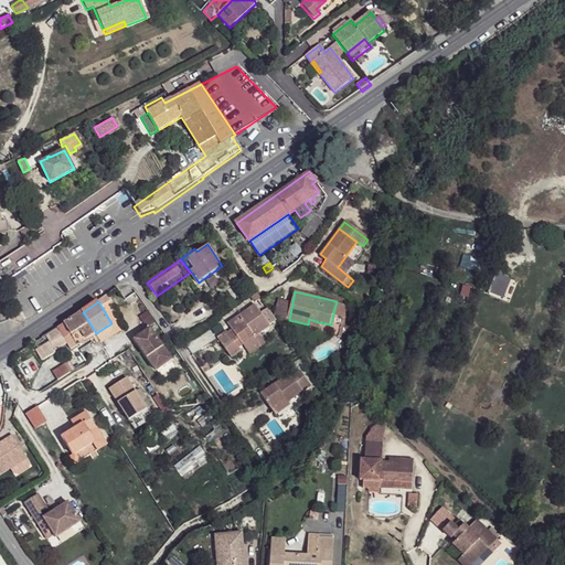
[(292,304),(283,301),(278,317),(289,320),(292,304)]
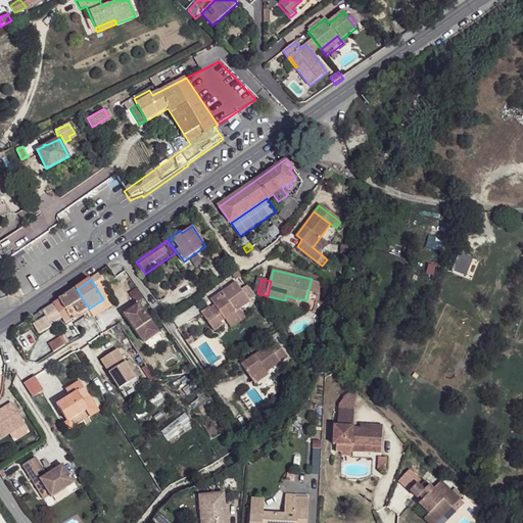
[(320,282),(312,279),(308,290),(317,292),(313,311),(316,312),(321,293),(318,292),(320,282)]
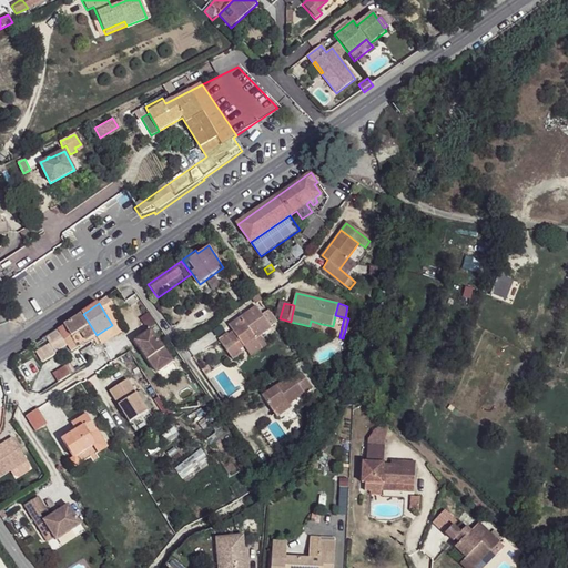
[(234,331),(245,346),(260,336),(273,327),(257,306),(230,325),(234,331)]
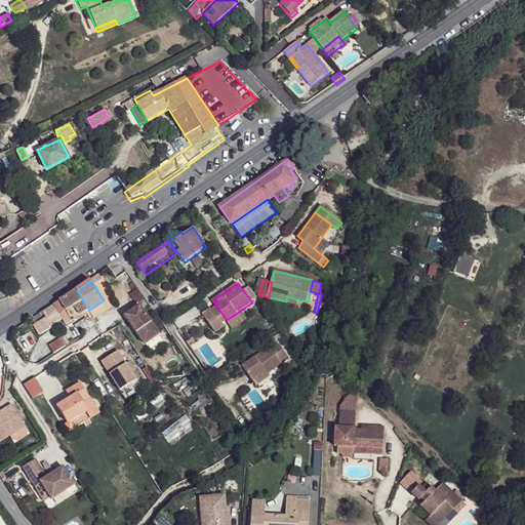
[(321,283),(319,293),(322,294),(324,295),(327,284),(321,283)]
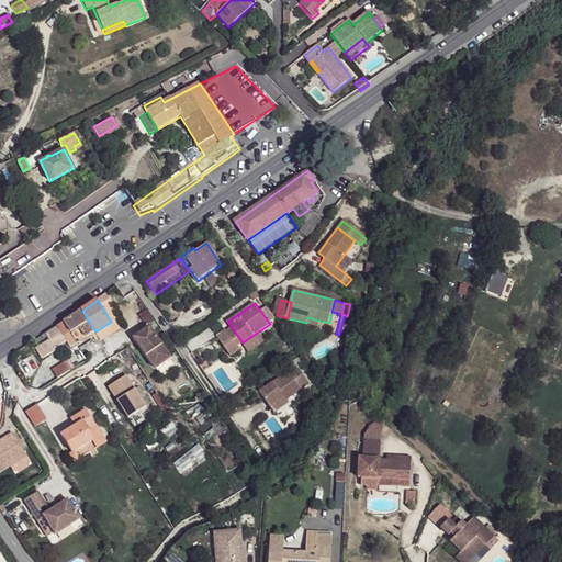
[(46,334),(51,340),(36,350),(43,360),(57,351),(56,349),(68,341),(65,338),(71,334),(78,344),(96,332),(82,311),(46,334)]
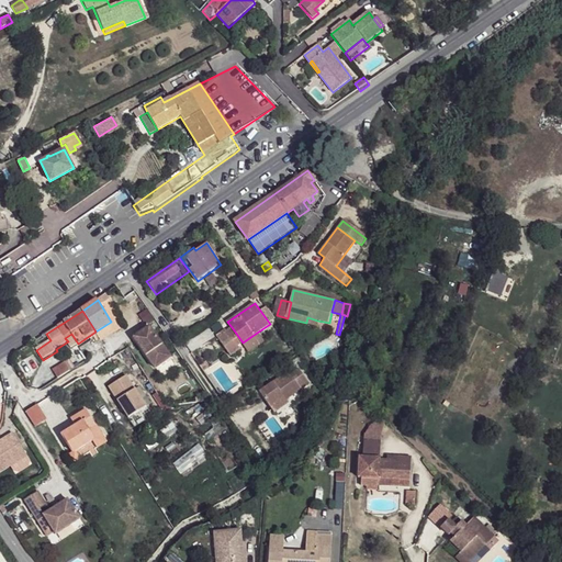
[(149,327),(141,334),(146,341),(139,347),(155,369),(171,358),(149,327)]
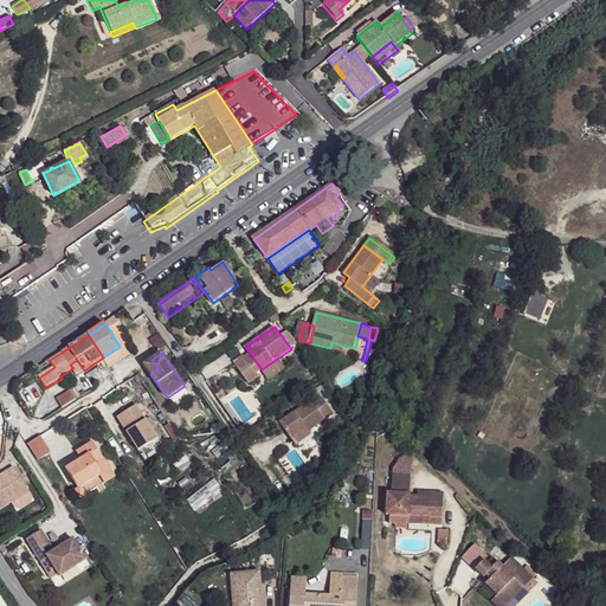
[(244,358),(234,365),(247,385),(258,378),(256,374),(262,369),(250,353),(244,358)]
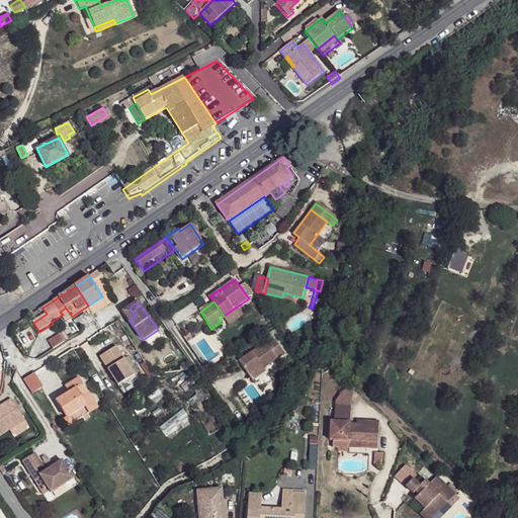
[(237,307),(224,316),(230,325),(243,316),(237,307)]
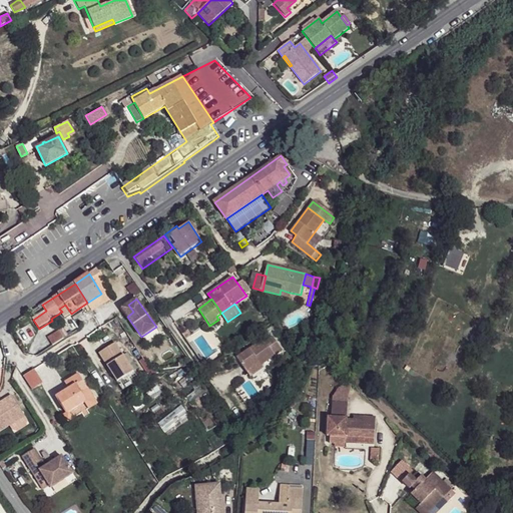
[(65,305),(59,309),(62,312),(65,318),(71,314),(65,305)]
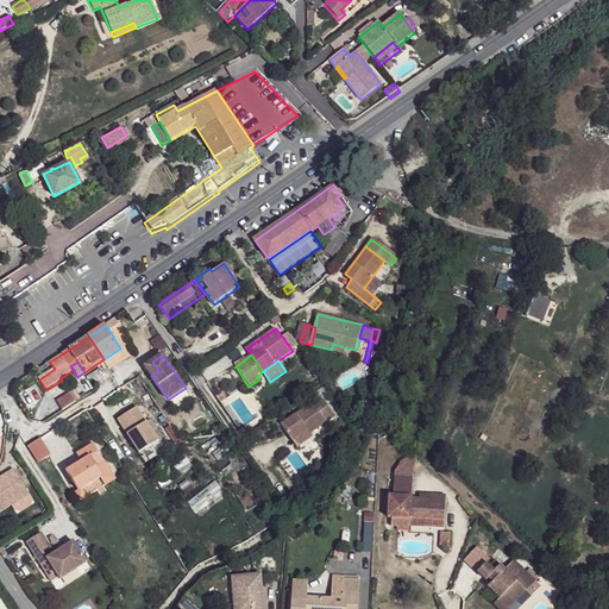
[(152,362),(145,366),(151,376),(158,370),(152,362)]
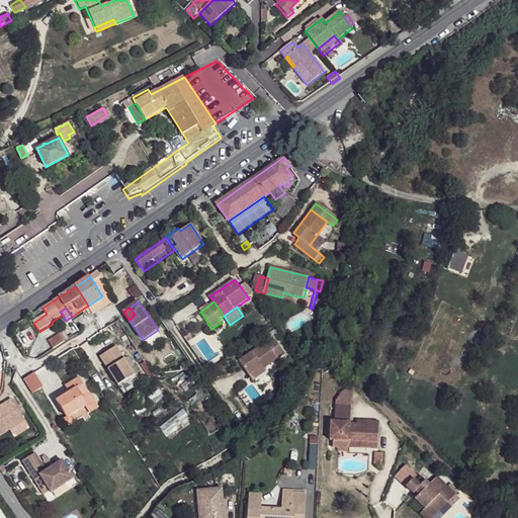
[(191,333),(184,337),(188,342),(194,338),(191,333)]
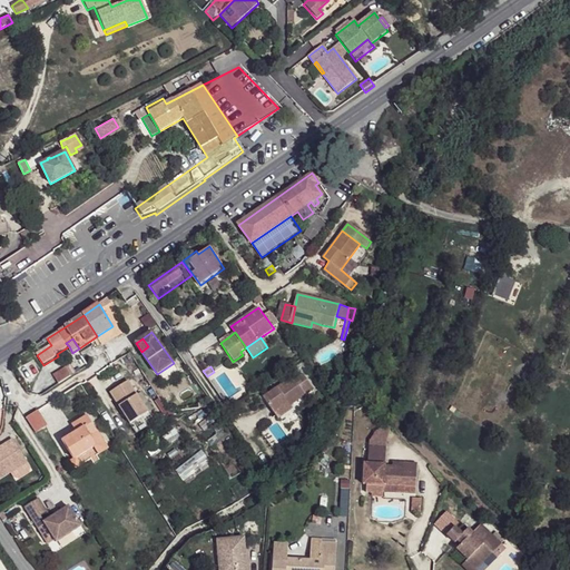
[(60,384),(72,376),(66,369),(53,375),(60,384)]
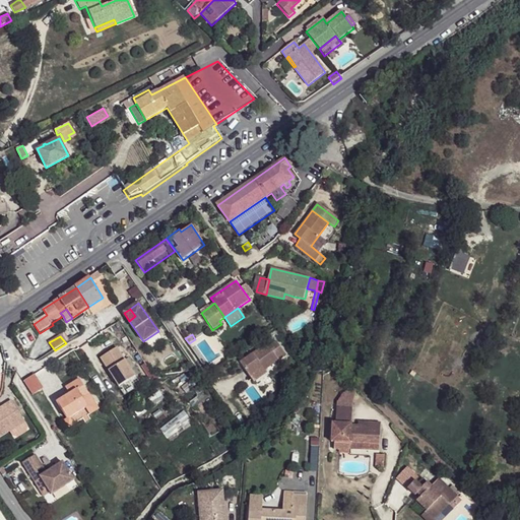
[(241,362),(252,379),(266,370),(279,361),(277,358),(285,352),(277,341),(270,346),(268,343),(241,362)]
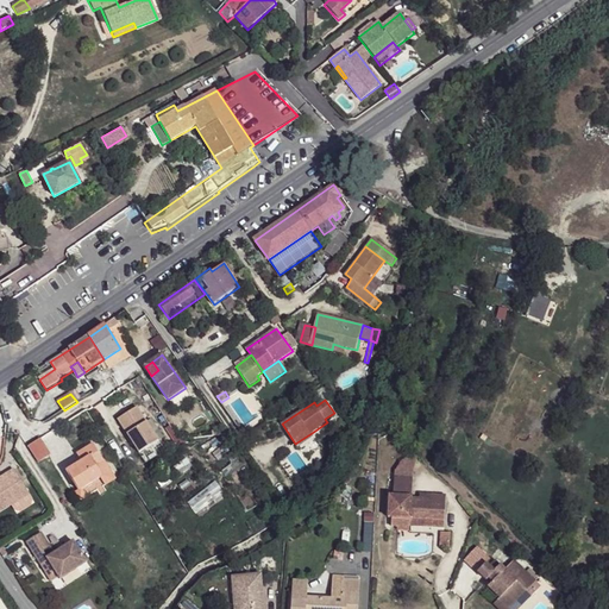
[(118,419),(140,452),(159,440),(137,407),(118,419)]
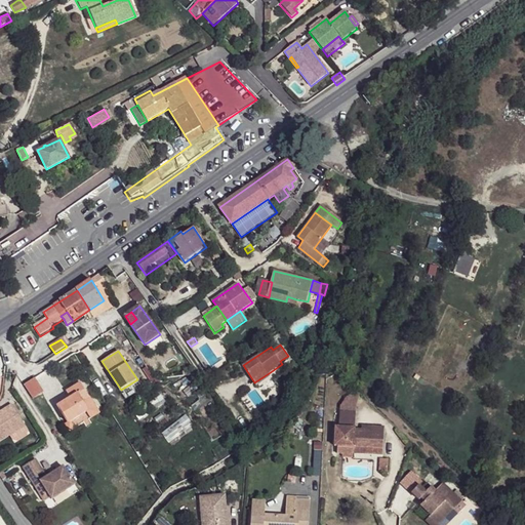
[(269,373),(254,382),(257,386),(271,377),(269,373)]
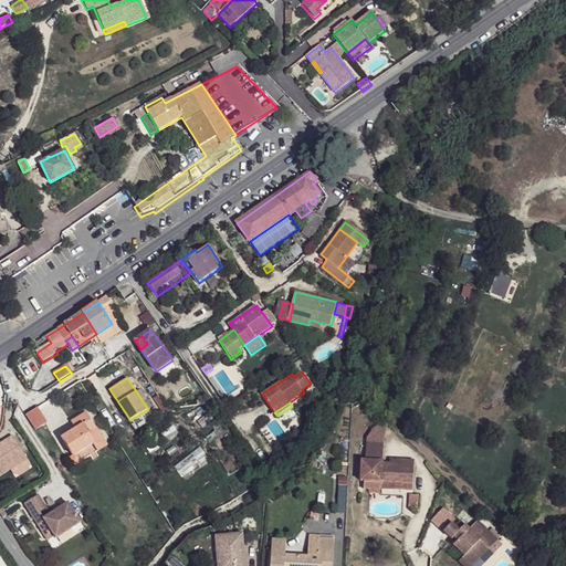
[(39,407),(27,415),(37,430),(49,422),(39,407)]
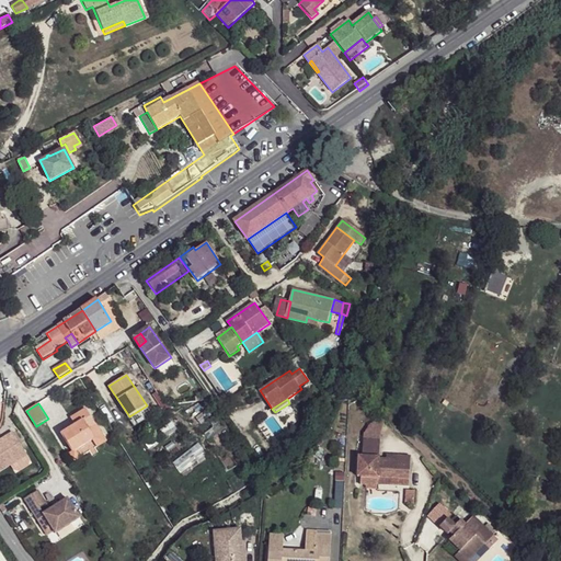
[(72,449),(72,451),(78,447),(92,439),(95,446),(107,439),(88,407),(71,416),(76,424),(61,433),(72,449)]
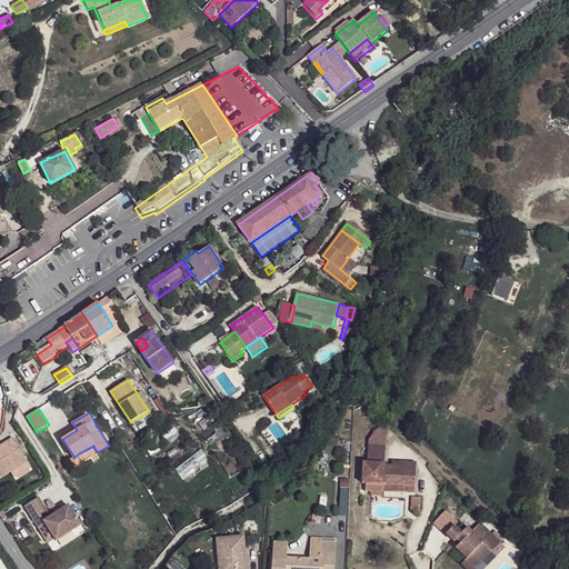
[(12,436),(0,443),(0,449),(0,450),(0,449),(0,479),(30,461),(12,436)]
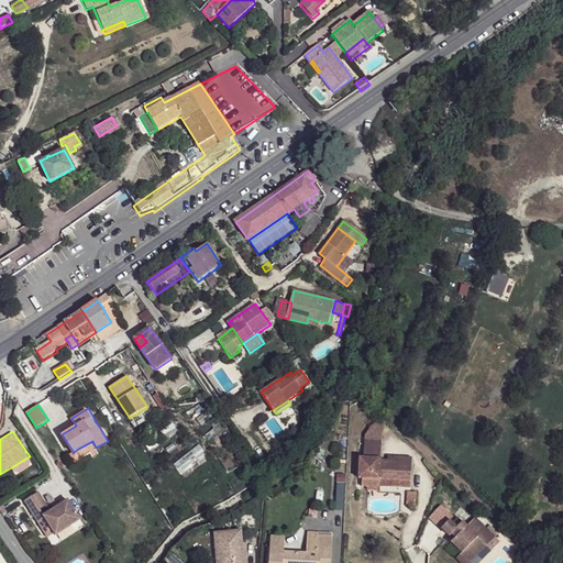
[(208,462),(199,439),(168,451),(176,474),(208,462)]
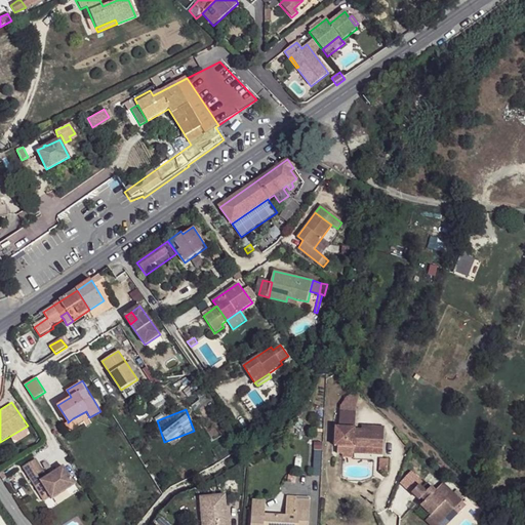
[(353,411),(336,410),(336,426),(333,426),(332,445),(335,445),(335,452),(339,453),(339,455),(350,456),(351,452),(351,446),(381,448),(382,427),(366,426),(366,429),(360,429),(352,429),(353,411)]
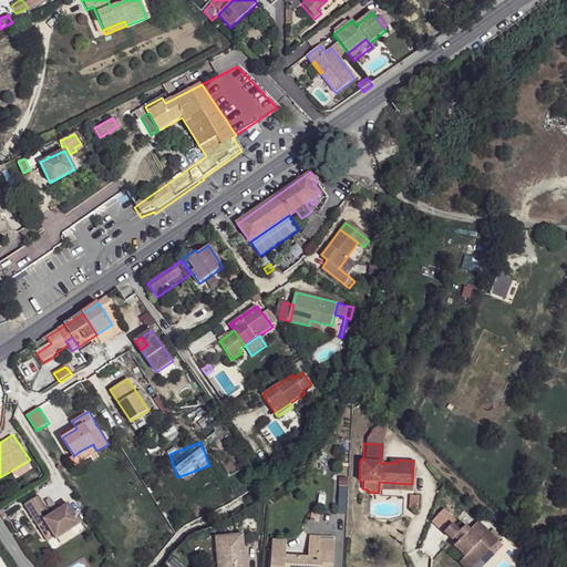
[(73,456),(73,454),(70,456),(75,465),(83,460),(79,452),(73,456)]
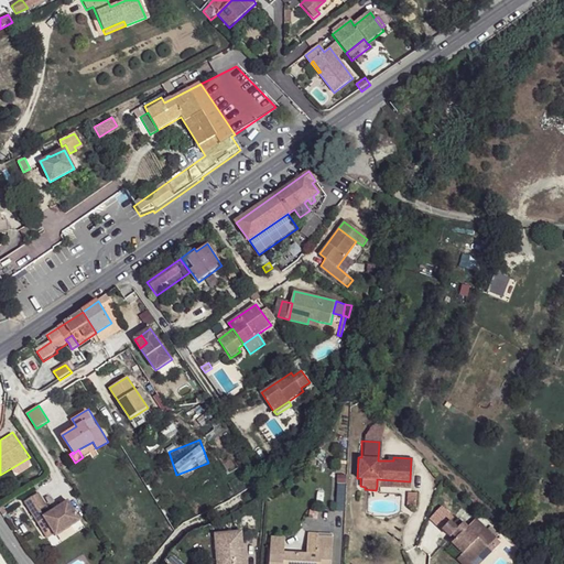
[(40,494),(24,502),(47,539),(55,534),(56,537),(82,521),(69,501),(45,517),(41,510),(47,506),(40,494)]
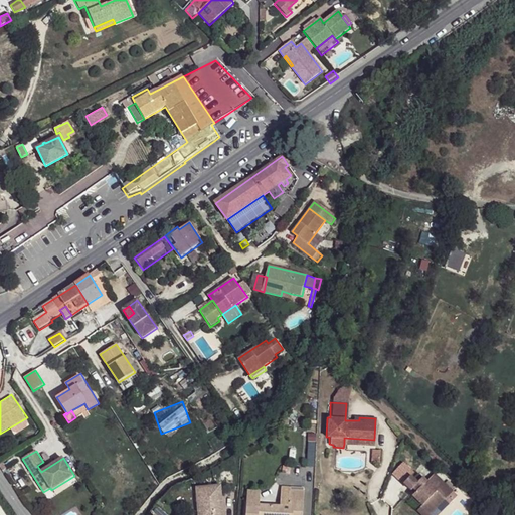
[(401,482),(397,486),(405,493),(406,491),(410,494),(408,496),(406,498),(416,508),(414,510),(419,514),(424,514),(438,502),(439,502),(447,494),(439,486),(428,476),(417,487),(409,479),(404,484),(401,482)]
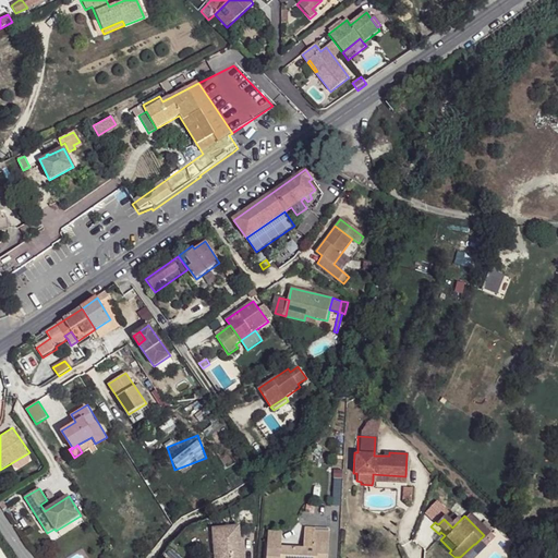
[(478,523),(475,526),(484,535),(487,531),(478,523)]
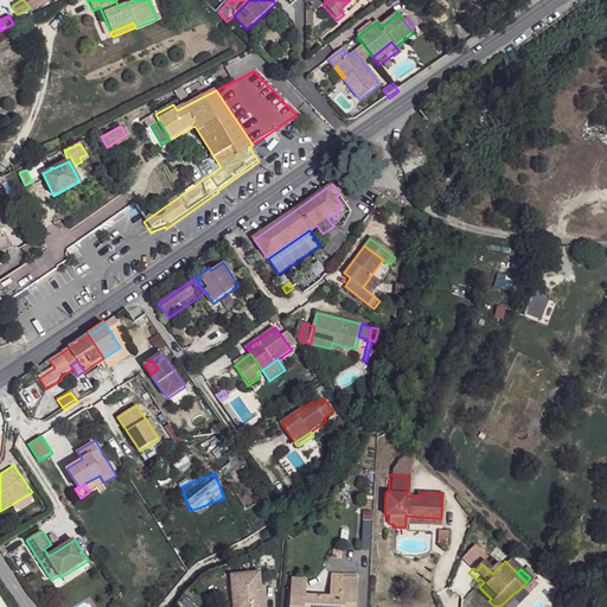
[(232,576),(234,606),(238,606),(262,606),(260,574),(232,576)]
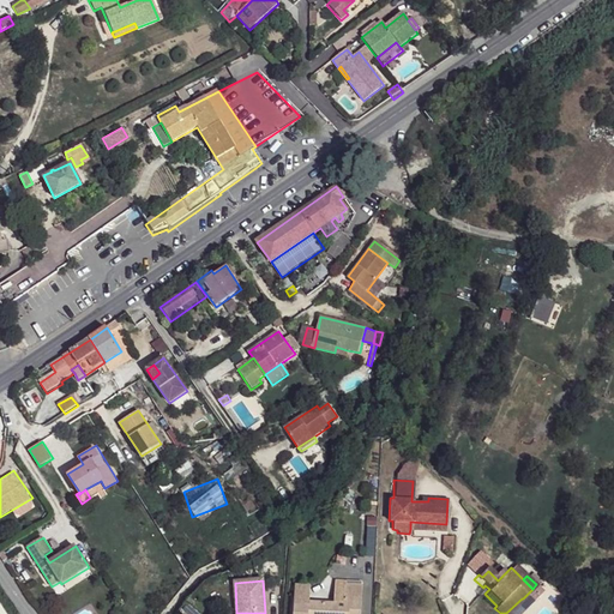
[(335,581),(333,599),(344,599),(345,584),(345,582),(335,581)]
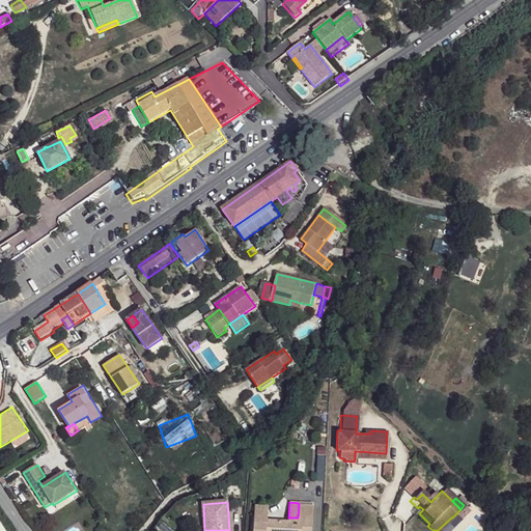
[(253,530),(311,530),(313,506),(299,505),(298,518),(298,522),(268,520),(267,525),(254,524),(253,530)]
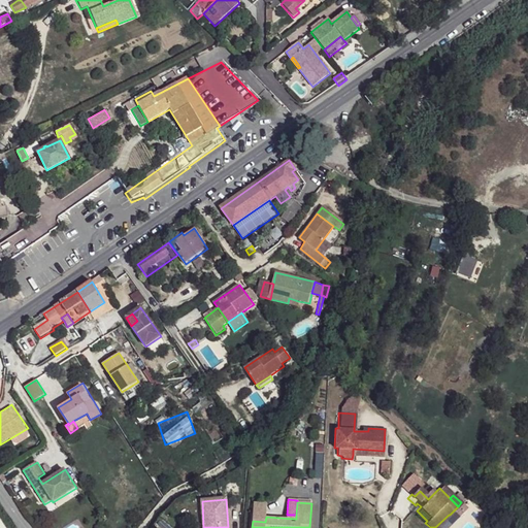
[(458,506),(450,515),(455,520),(463,512),(458,506)]
